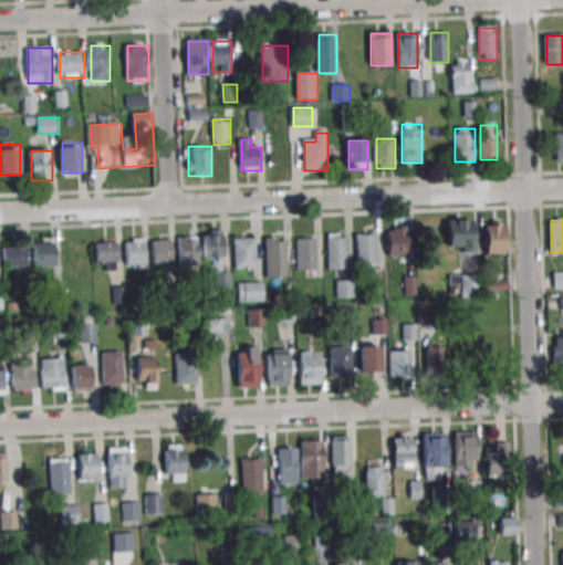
[(475,252),(475,221),(449,221),(449,252),(475,252)]
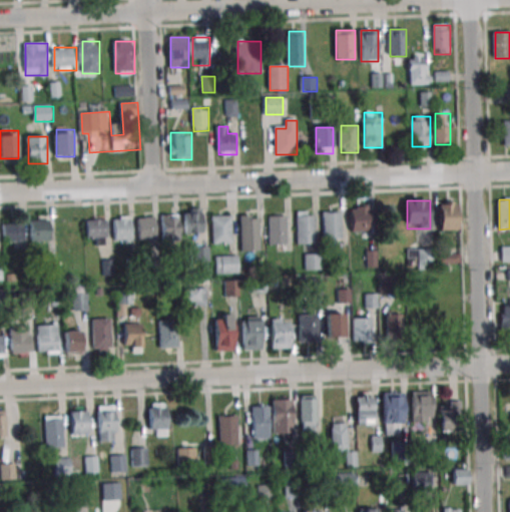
[(459,230),(459,201),(441,201),(442,230),(459,230)]
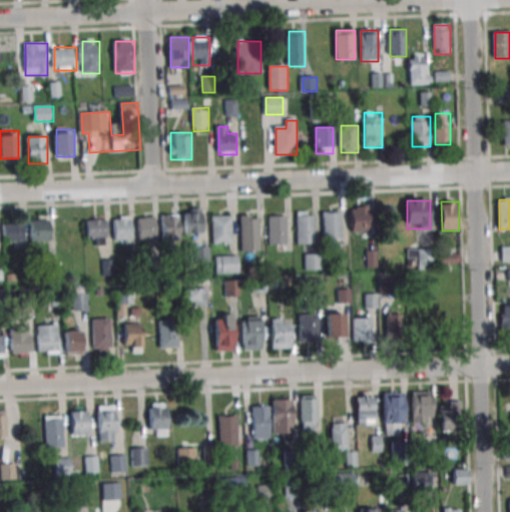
[(371,231),(371,206),(352,206),(353,231),(371,231)]
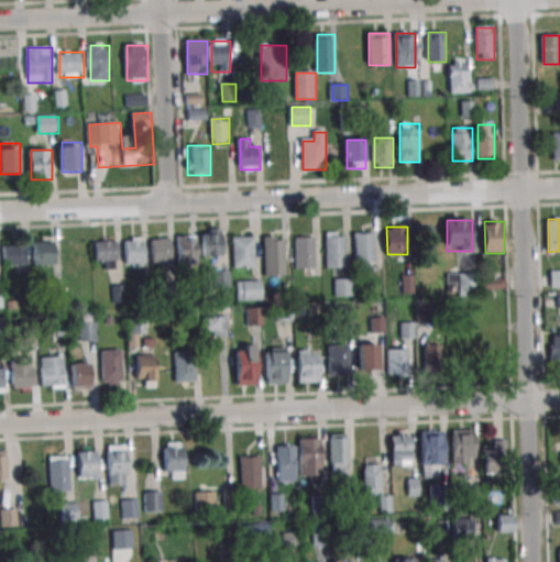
[(223,229),(205,229),(205,256),(223,256),(223,229)]
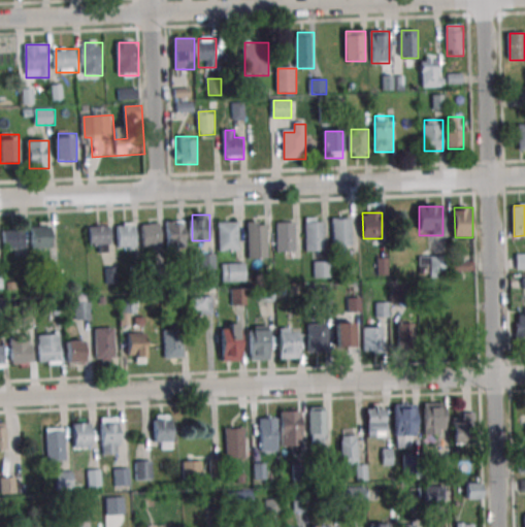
[(307,253),(325,253),(325,219),(307,219),(307,253)]
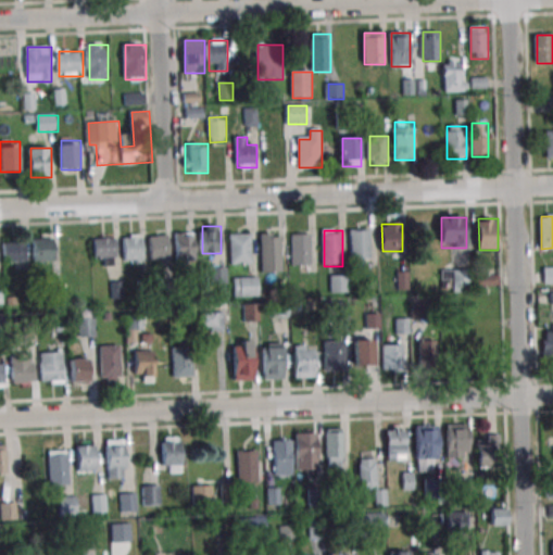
[(352,230),(352,261),(372,260),(371,230),(352,230)]
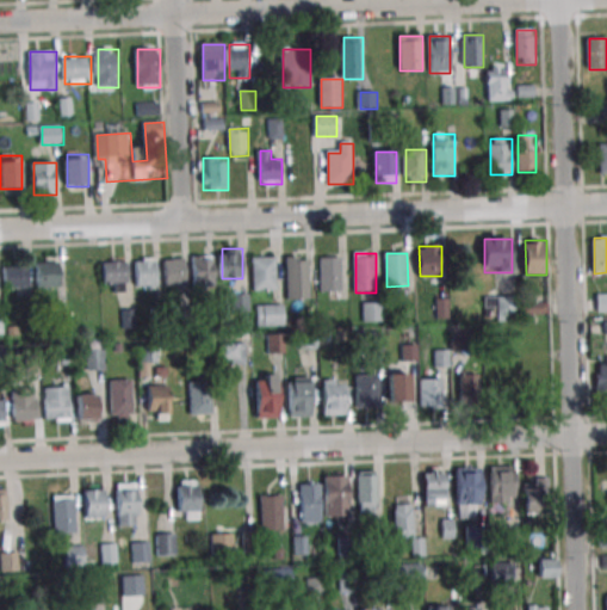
[(216,287),(216,257),(196,257),(196,287),(216,287)]
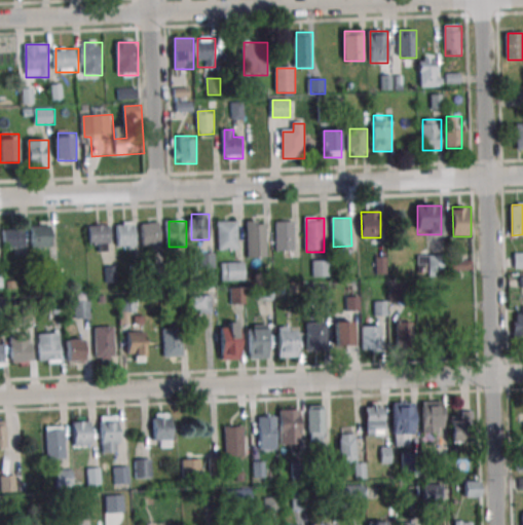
[(249,221),(249,258),(267,258),(267,221),(249,221)]
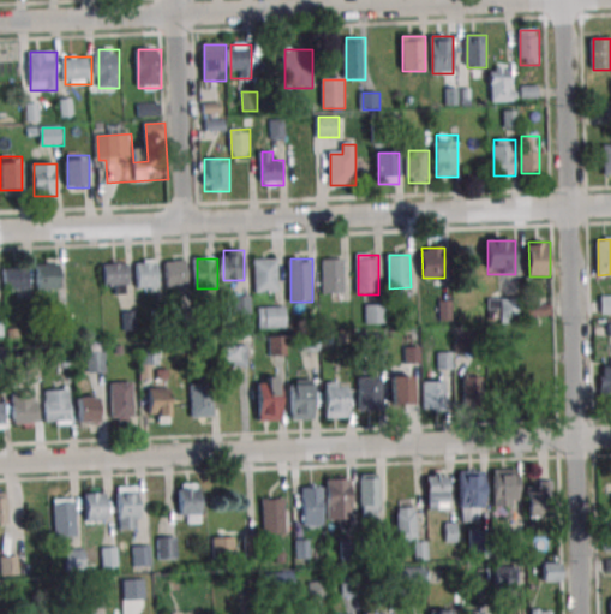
[(280,260),(257,260),(257,293),(280,293),(280,260)]
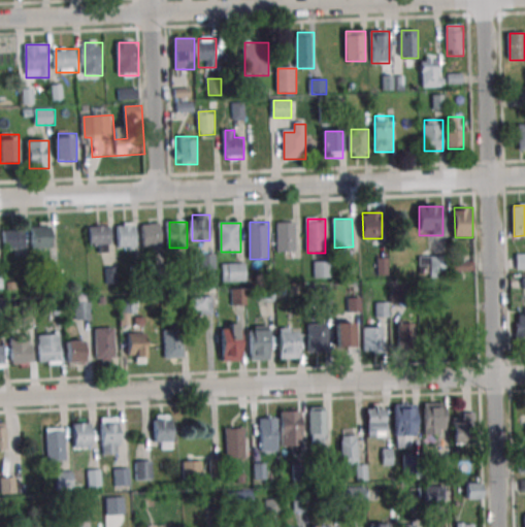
[(277,253),(296,253),(296,223),(277,223),(277,253)]
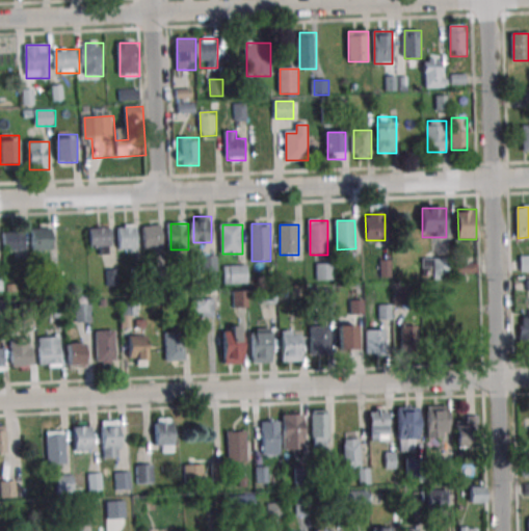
[(121,251),(139,251),(139,226),(121,226),(121,251)]
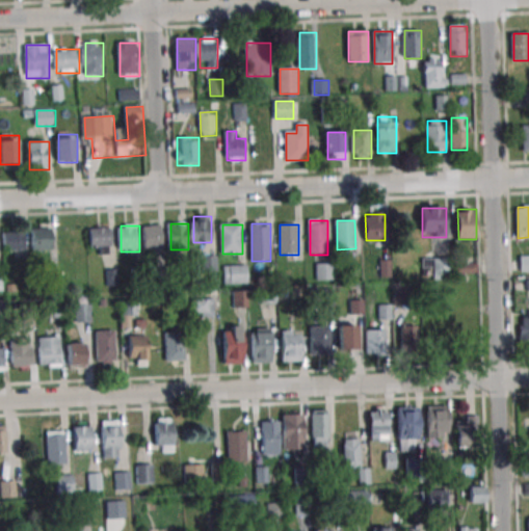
[(146,226),(146,249),(164,249),(164,226),(146,226)]
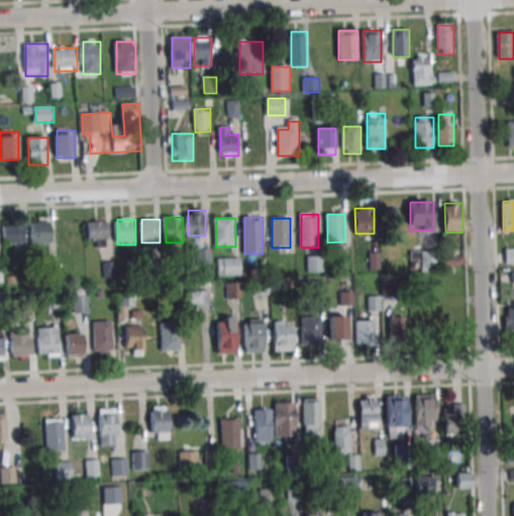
[(32,222),(32,243),(53,243),(53,222),(32,222)]
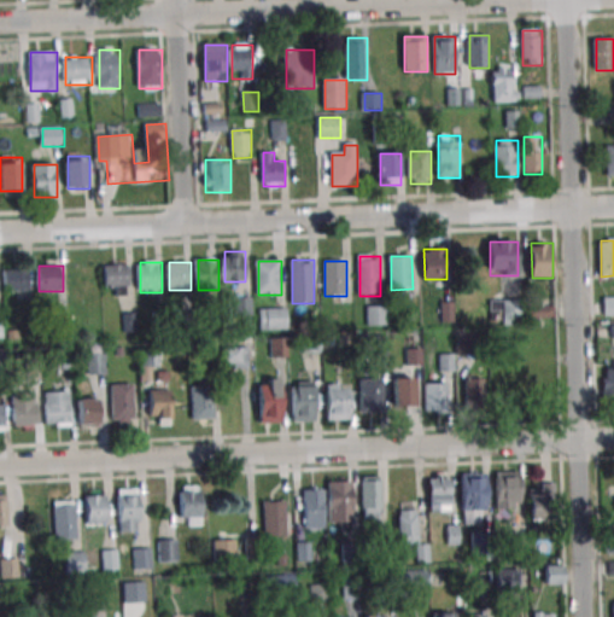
[(132,266),(107,266),(107,292),(118,292),(118,296),(132,296),(132,266)]
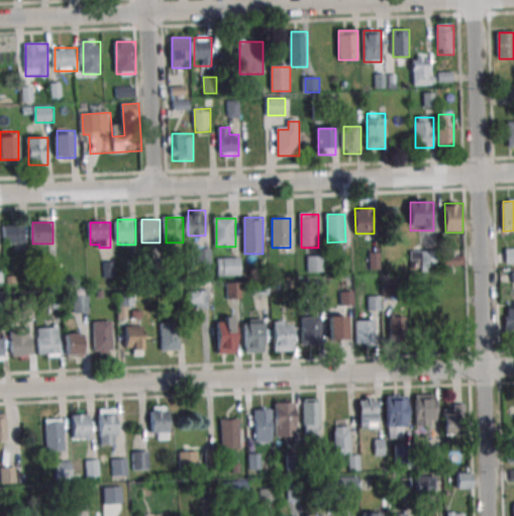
[(26,244),(26,226),(5,226),(5,244),(26,244)]
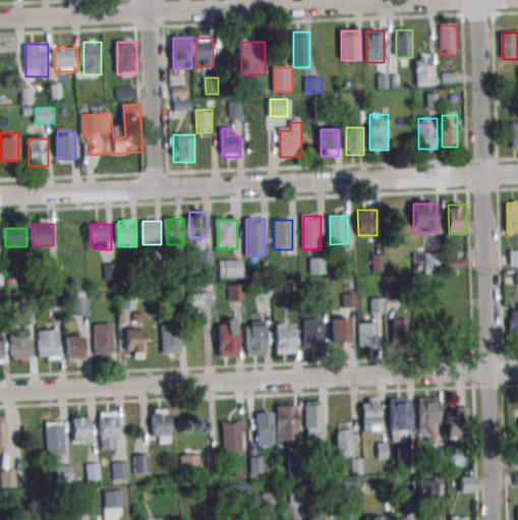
[(215,250),(200,250),(200,268),(215,268),(215,250)]
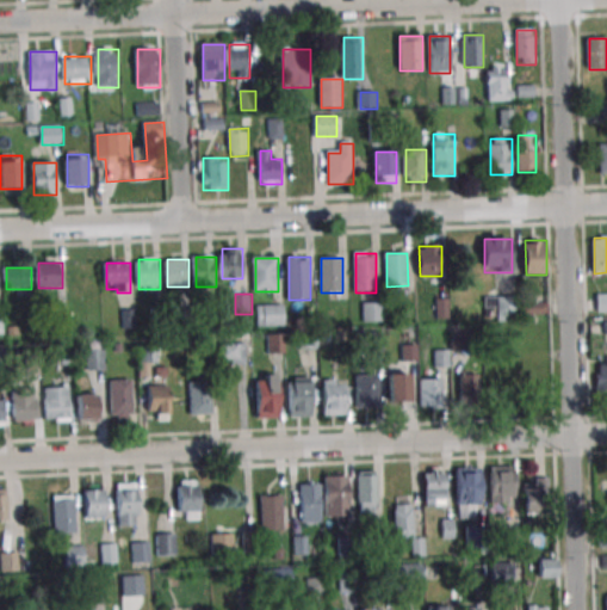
[(493,299),(493,308),(499,308),(499,321),(516,321),(516,299),(493,299)]
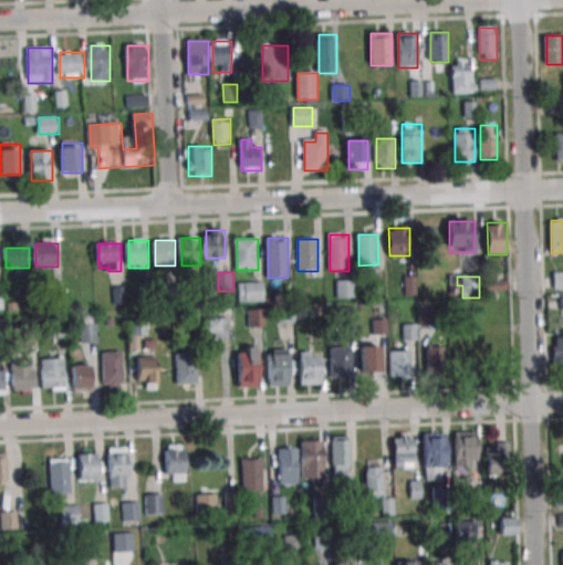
[(485,293),(509,293),(509,278),(485,278),(485,293)]
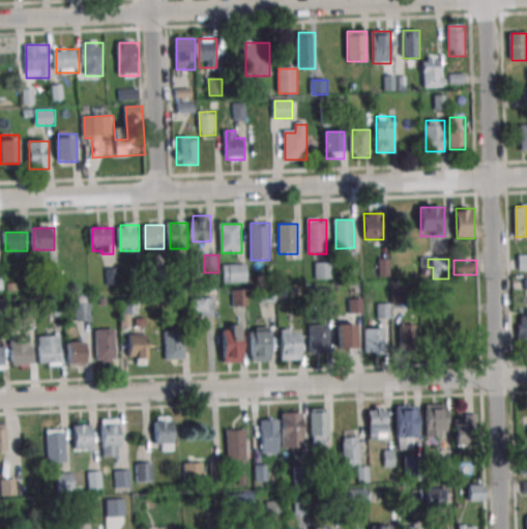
[(313,263),(313,280),(333,280),(333,263),(313,263)]
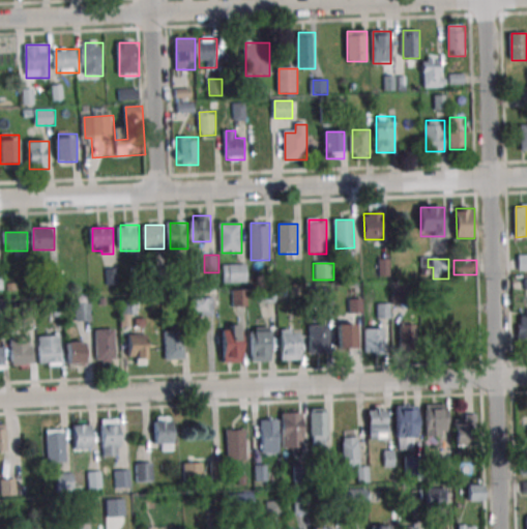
[(247,265),(225,265),(225,283),(247,283),(247,265)]
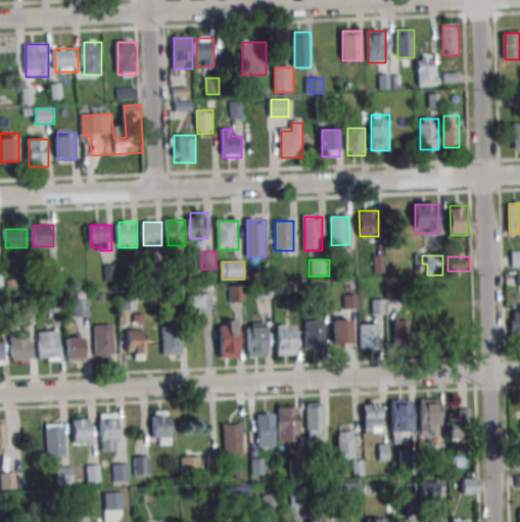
[(245,302),(245,287),(232,287),(232,302),(245,302)]
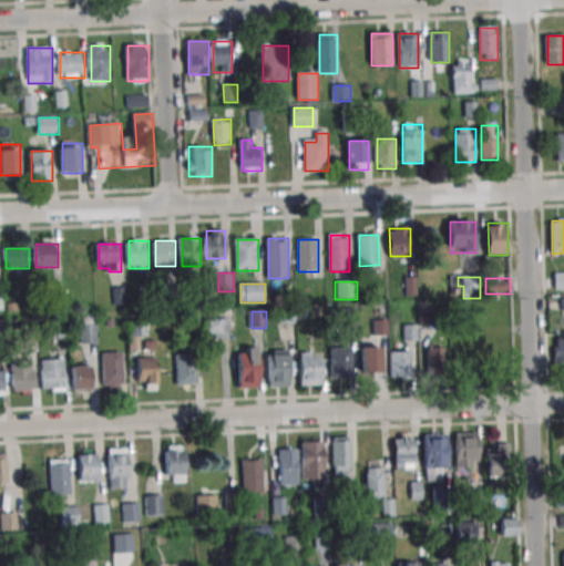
[(208,340),(231,340),(231,320),(208,320),(208,340)]
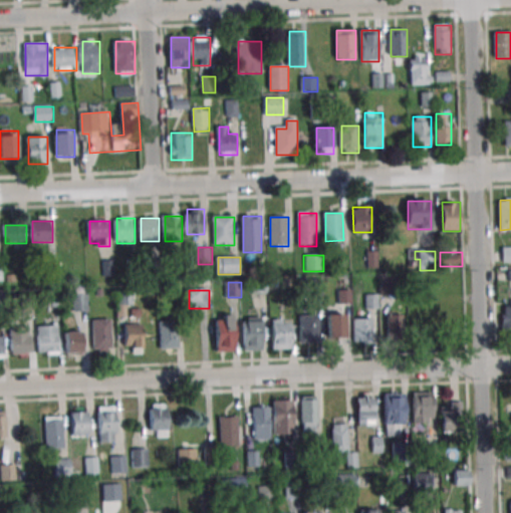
[(134,293),(120,293),(119,306),(133,306),(134,293)]
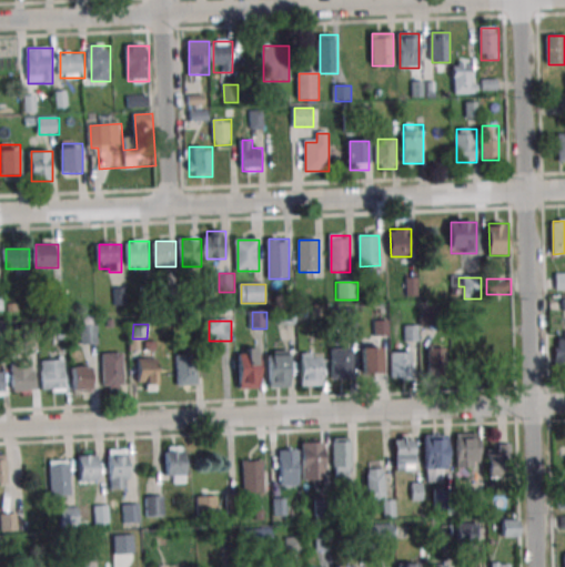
[(100,345),(100,326),(84,326),(84,345),(100,345)]
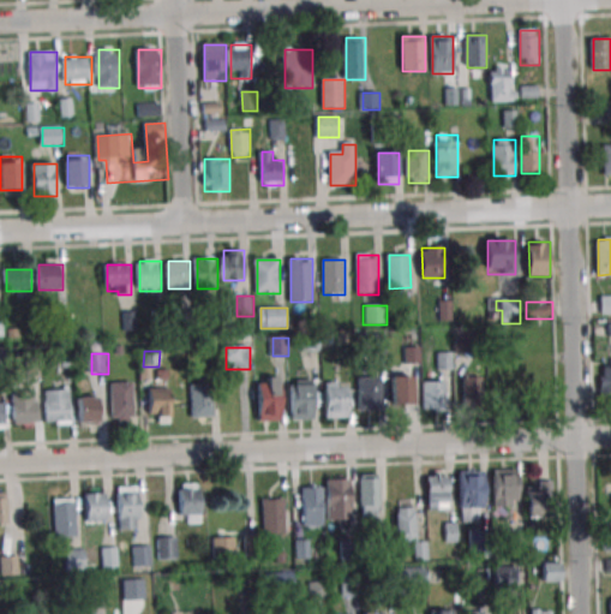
[(383,377),(360,377),(360,410),(383,410),(383,377)]
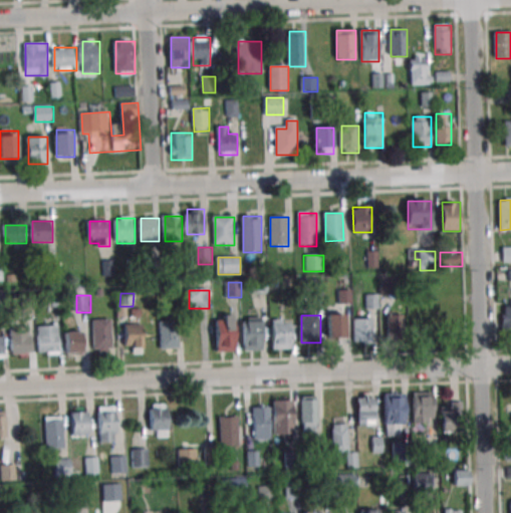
[(345,315),(328,315),(328,339),(345,339),(345,315)]
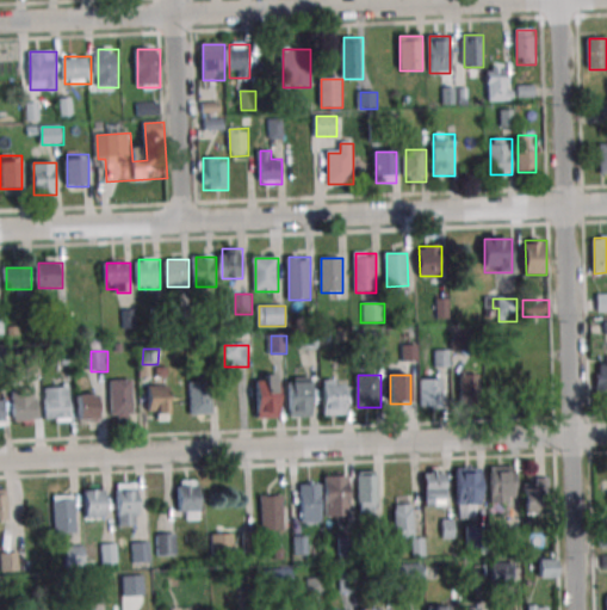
[(481,402),(481,375),(462,375),(462,402),(481,402)]
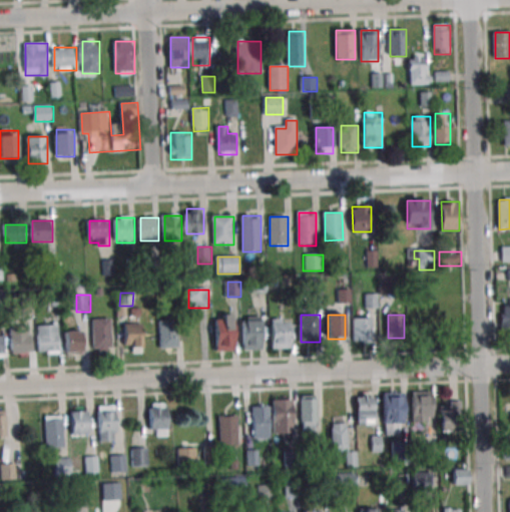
[(235,316),(216,316),(216,352),(235,352),(235,316)]
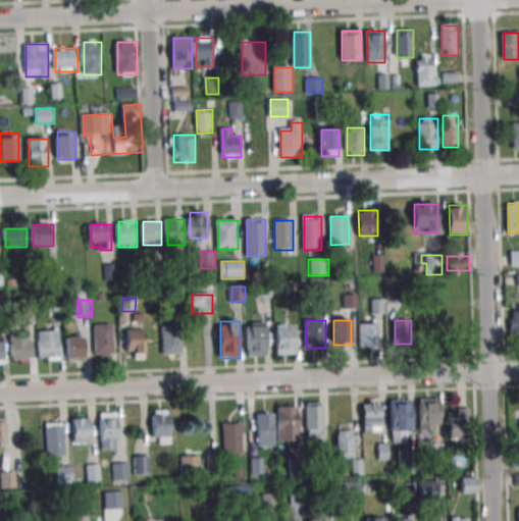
[(249,357),(267,357),(267,323),(249,323),(249,357)]
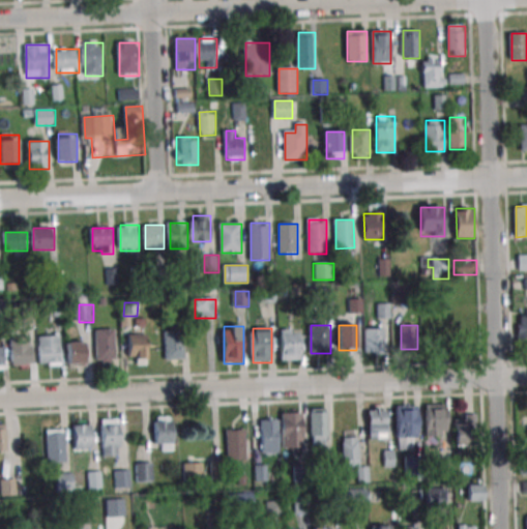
[(97,363),(116,363),(116,329),(97,329),(97,363)]
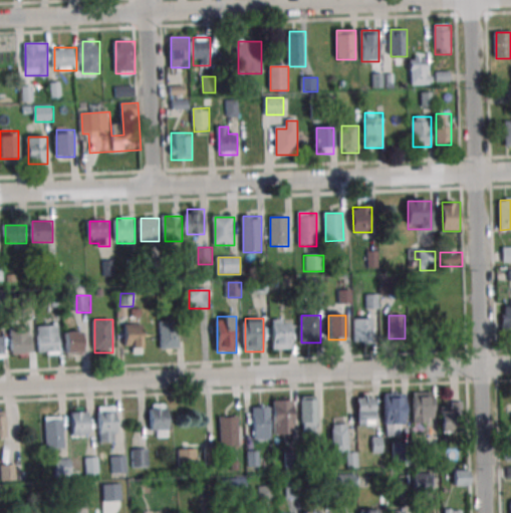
[(273,350),(292,350),(292,319),(273,319),(273,350)]
